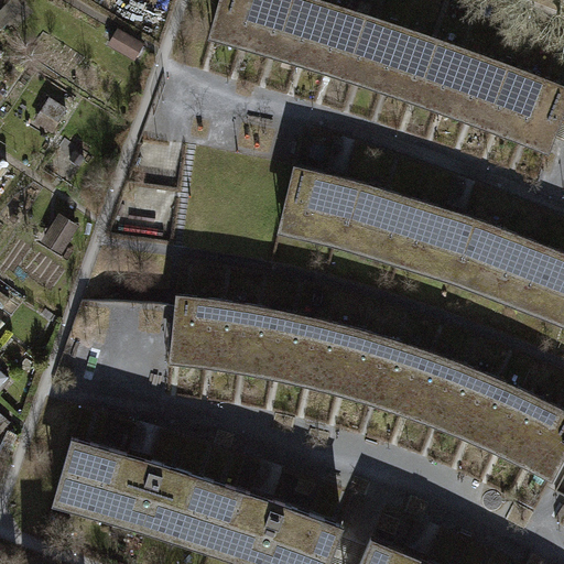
[(219,0),(213,23),(245,32),(252,0),(219,0)]
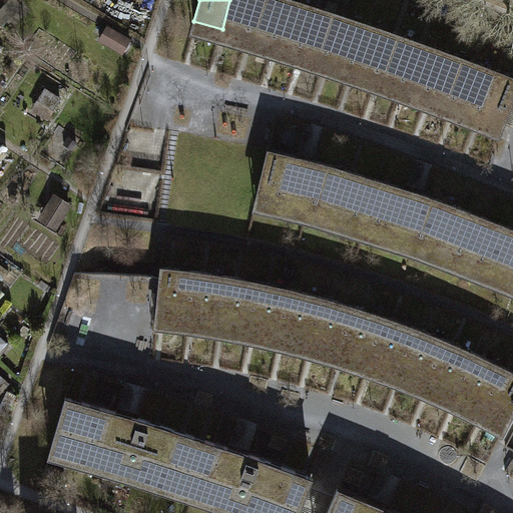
[(257,0),(229,0),(222,29),(247,35),(257,0)]
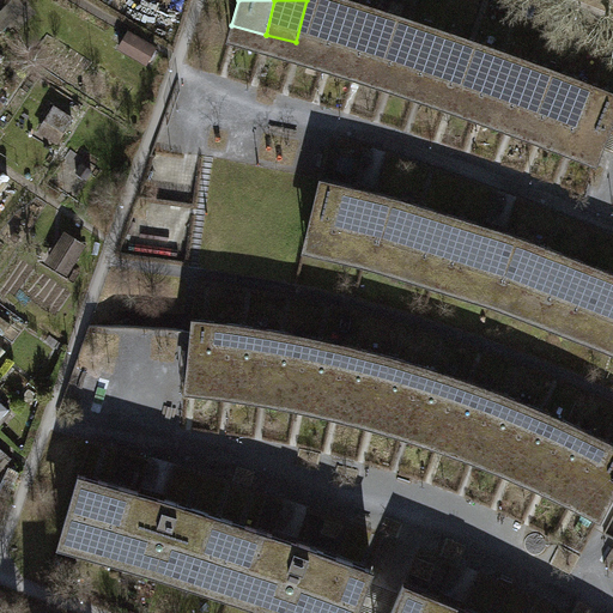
[(341,0),(307,0),(296,42),(326,52),(341,0)]
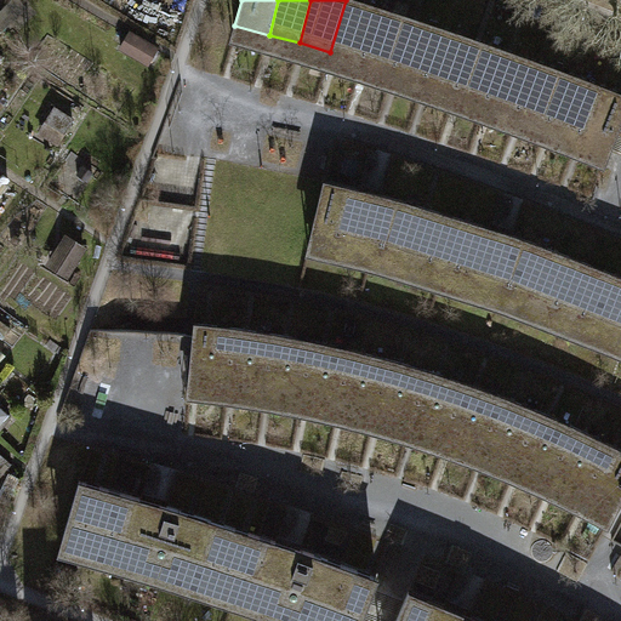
[(346,0),(330,52),(360,63),(379,7),(354,0),(346,0)]
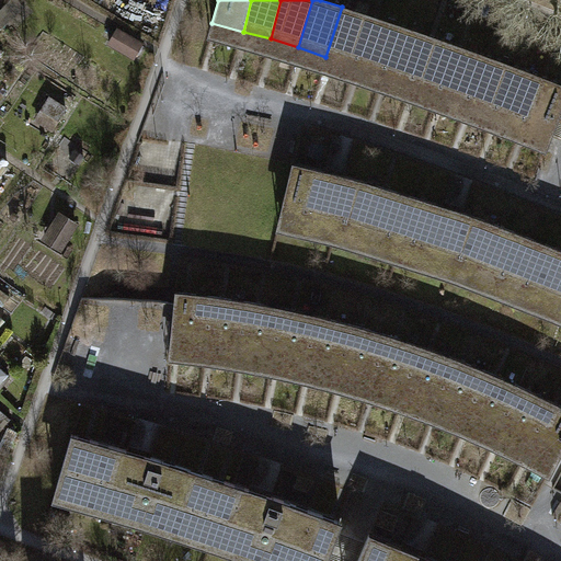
[(370,16),(342,7),(325,57),(354,66),(370,16)]
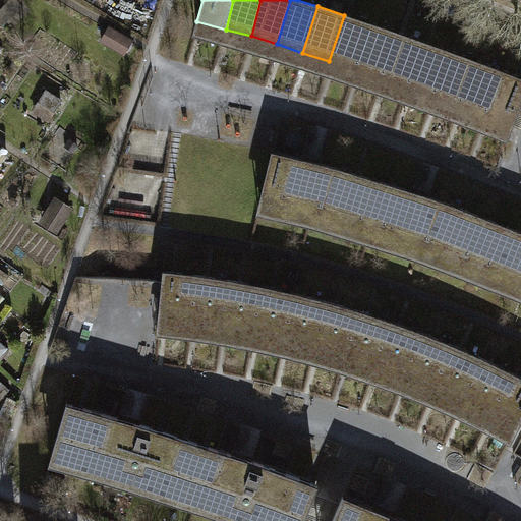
[(371,23),(344,15),(329,61),(355,70),(371,23)]
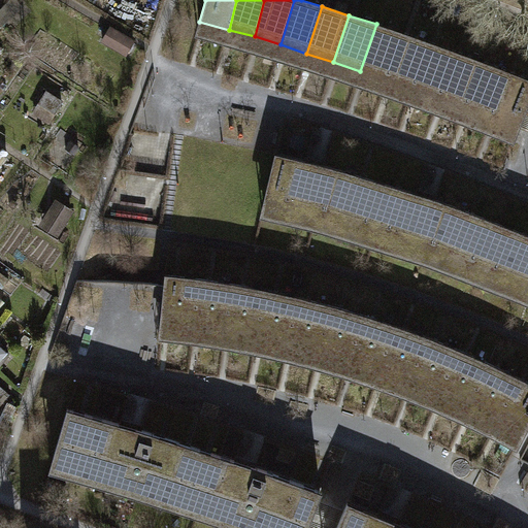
[(139,39),(112,23),(102,39),(129,56),(139,39)]
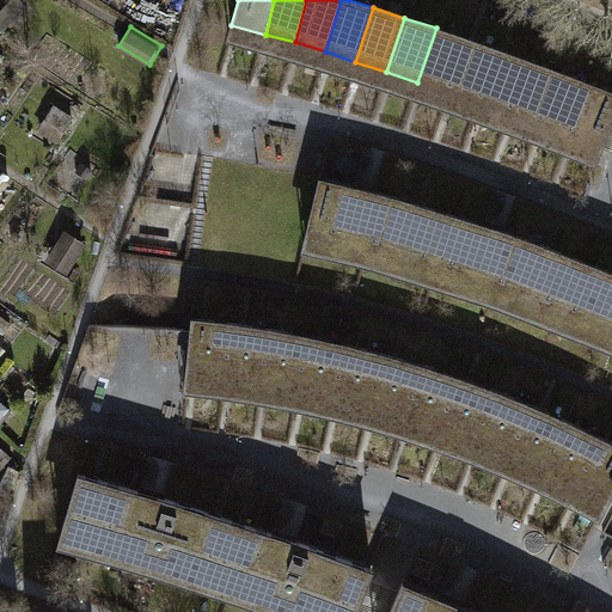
[(417,83),(447,93),(467,38),(436,28),(417,83)]
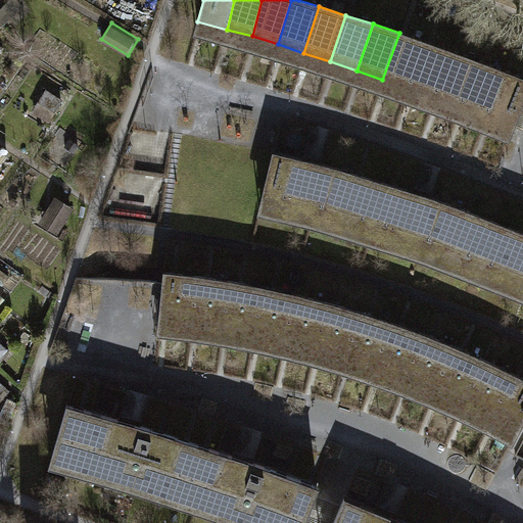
[(426,42),(399,33),(382,80),(409,88),(426,42)]
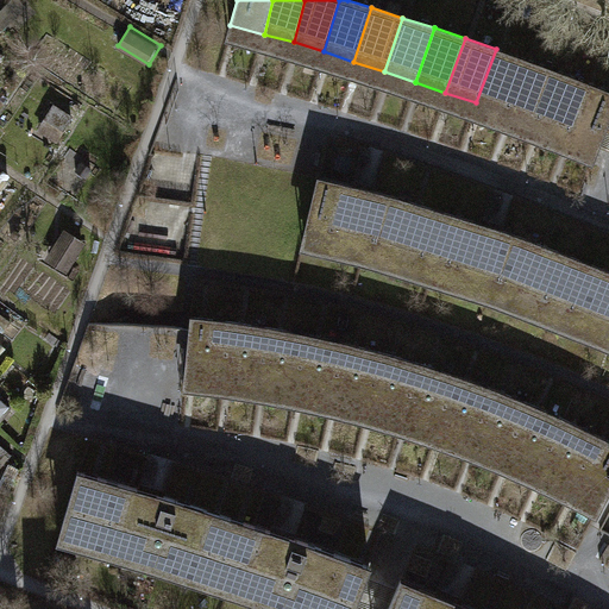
[(526,61),(496,49),(476,102),(506,114),(526,61)]
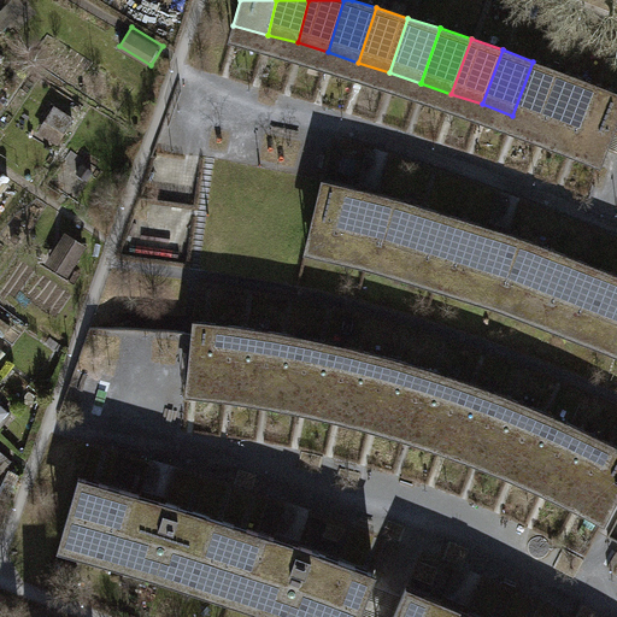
[(512,116),(542,127),(563,72),(533,62),(512,116)]
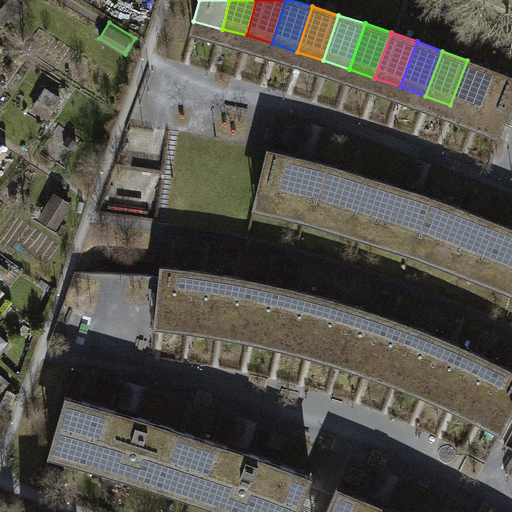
[(492,70),(467,60),(450,105),(475,115),(492,70)]
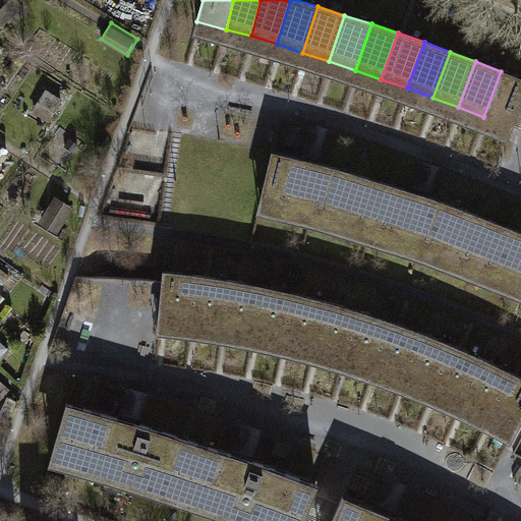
[(520,101),(520,77),(501,71),(483,117),(511,127),(520,101)]
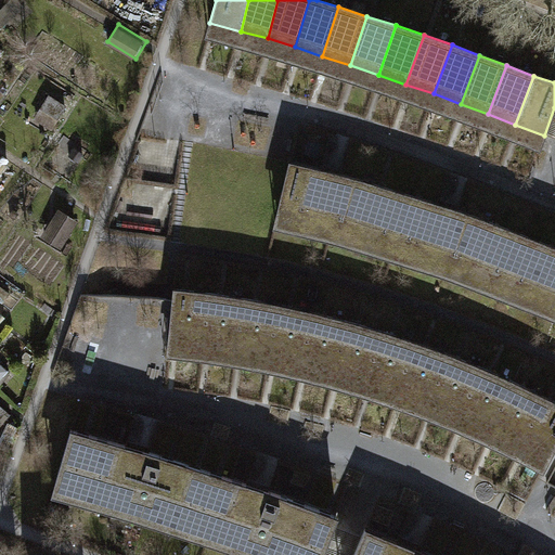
[(279,213),(392,243),(410,192),(289,162),(279,213)]
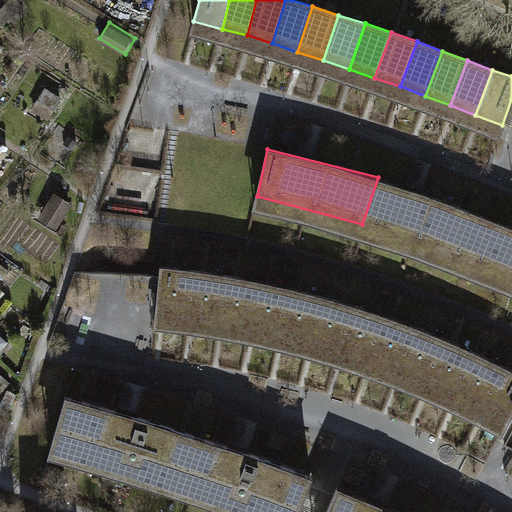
[(362,224),(466,260),(485,218),(433,197),(378,177),(362,224)]
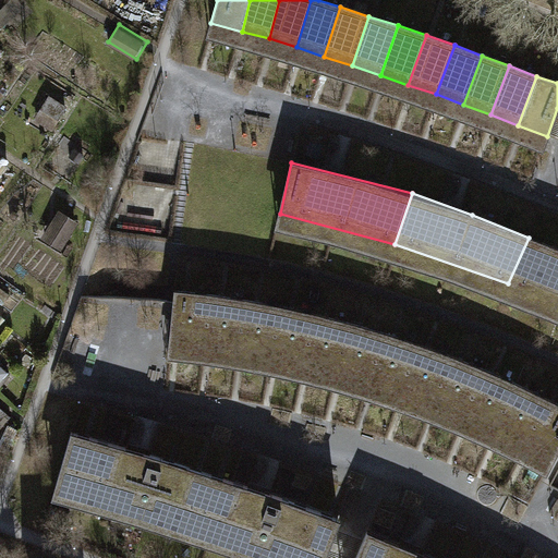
[(61,213),(43,241),(60,252),(79,225),(61,213)]
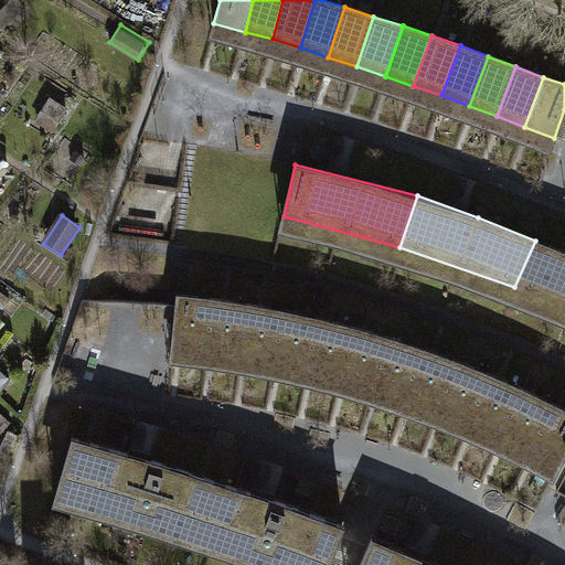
[(564,254),(535,241),(514,287),(564,311),(564,254)]
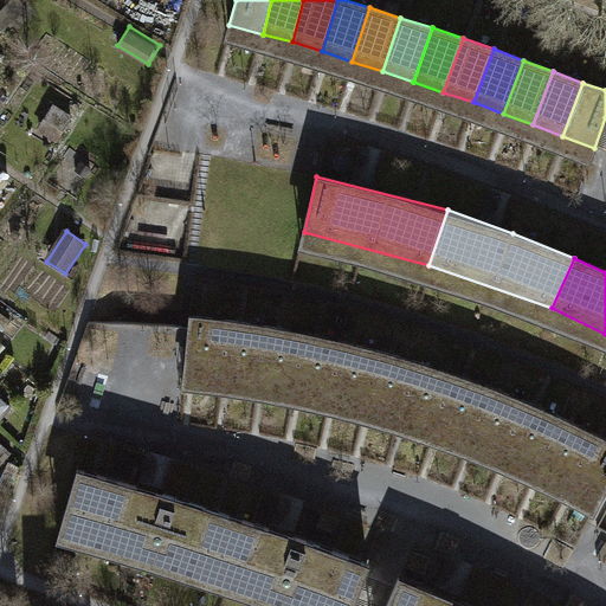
[(185,372),(221,376),(230,320),(189,317),(185,372)]
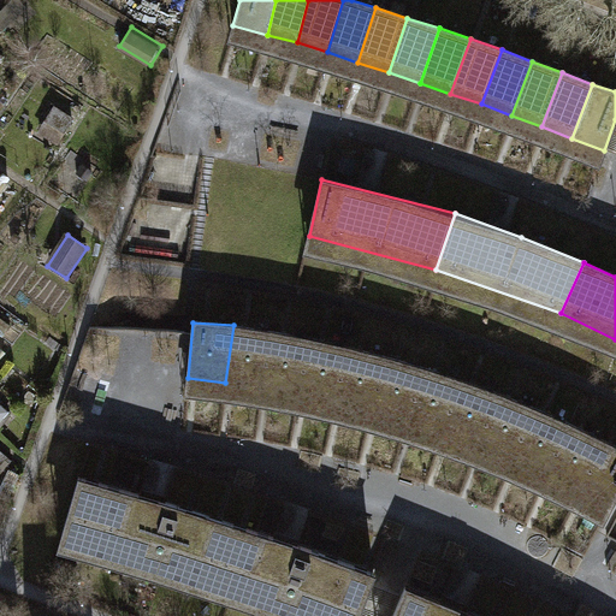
[(225,383),(262,388),(272,331),(234,325),(225,383)]
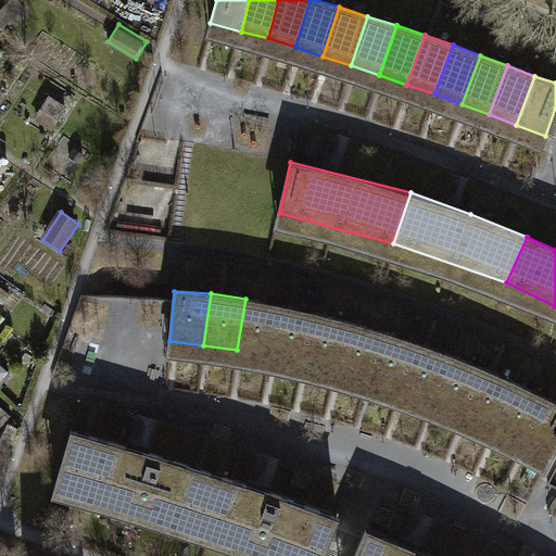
[(279,304),(245,299),(237,350),(269,356),(279,304)]
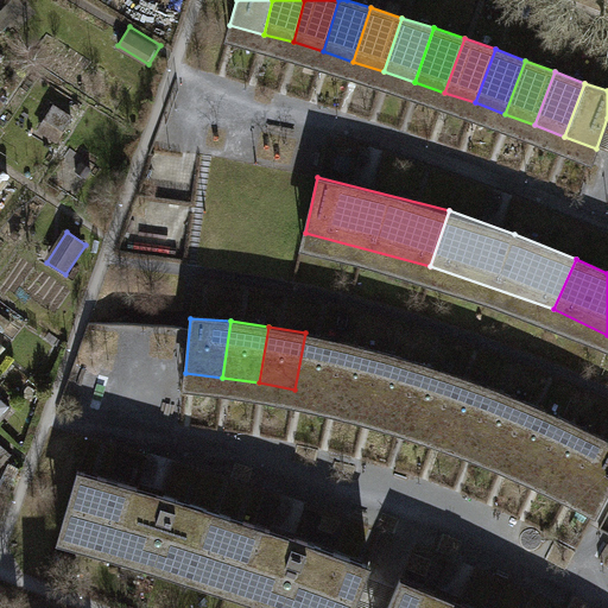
[(295,390),(330,398),(343,342),(305,333),(295,390)]
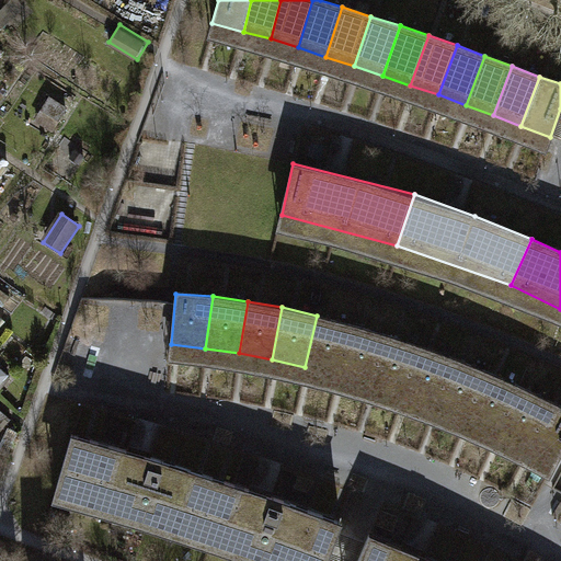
[(305,367),(338,376),(354,324),(317,316),(305,367)]
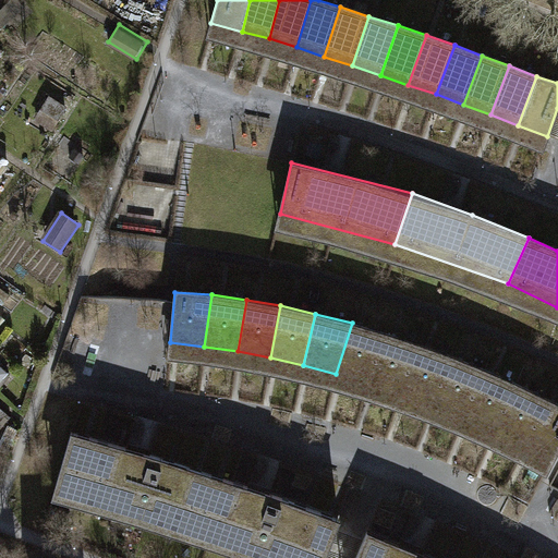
[(383,332),(352,323),(336,374),(368,383),(383,332)]
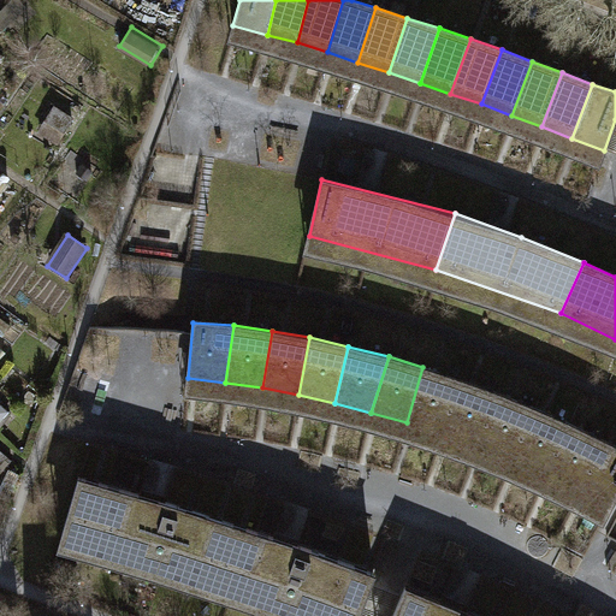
[(407,422),(443,436),(461,380),(422,367),(407,422)]
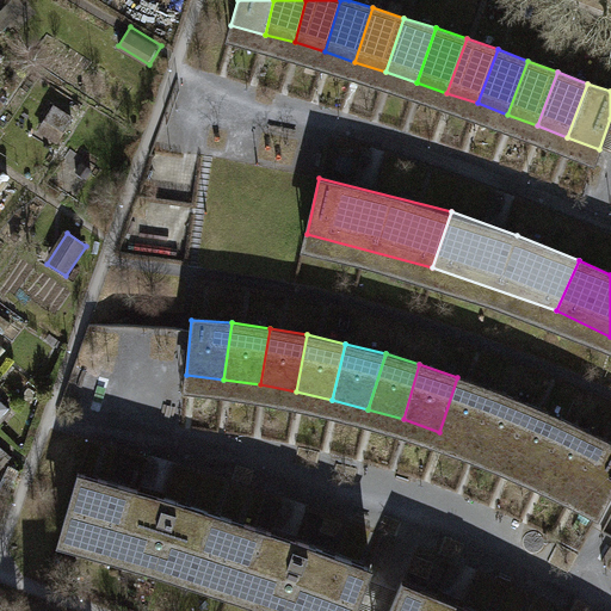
[(439,432),(473,444),(495,390),(457,377),(439,432)]
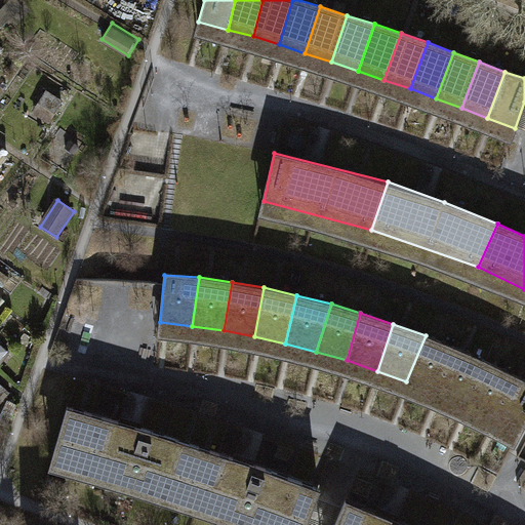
[(456,348),(426,335),(406,381),(436,393),(456,348)]
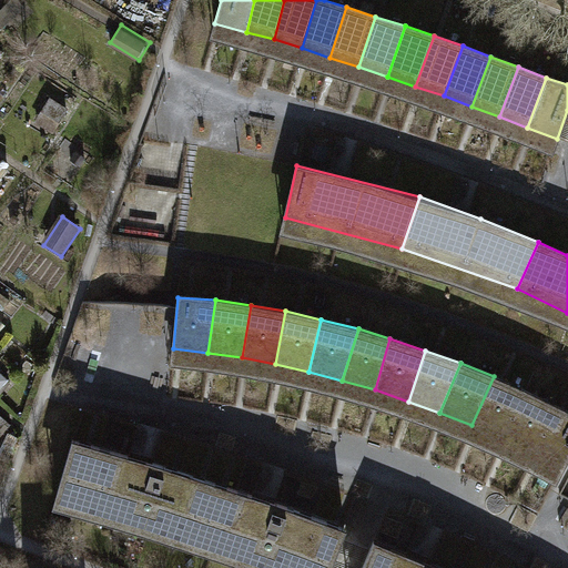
[(472,425),(503,439),(525,389),(494,376),(472,425)]
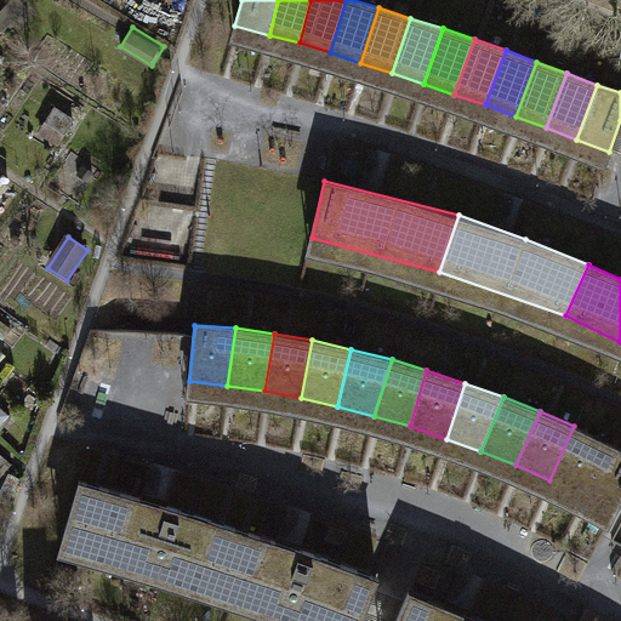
[(550,480),(585,497),(610,444),(574,426),(550,480)]
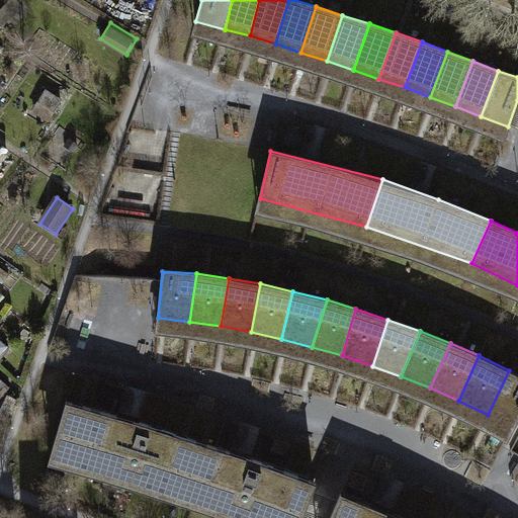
[(517,416),(517,374),(509,370),(488,415),(513,427),(517,416)]
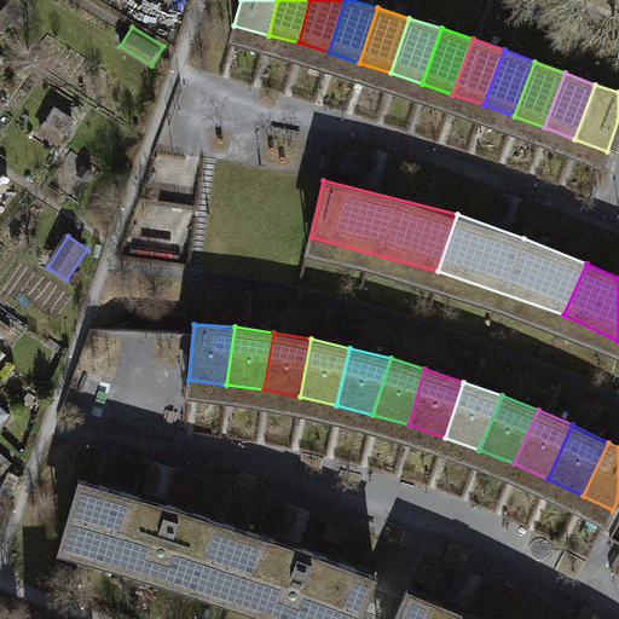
[(63,533),(235,588),(253,532),(80,479),(63,533)]
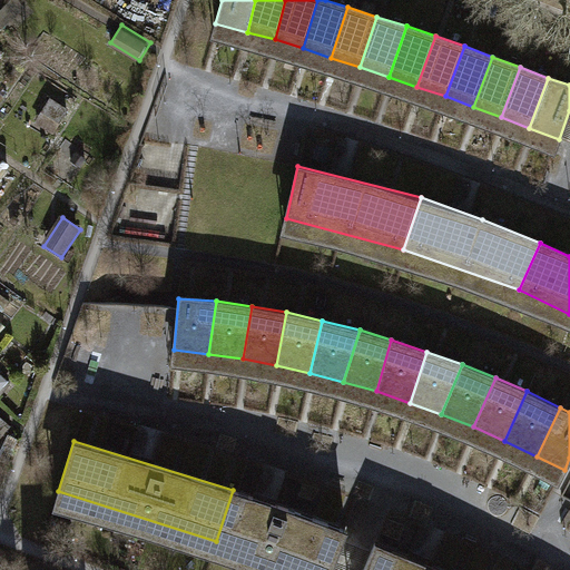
[(331,569),(344,529),(233,490),(216,541),(304,569),(331,569)]
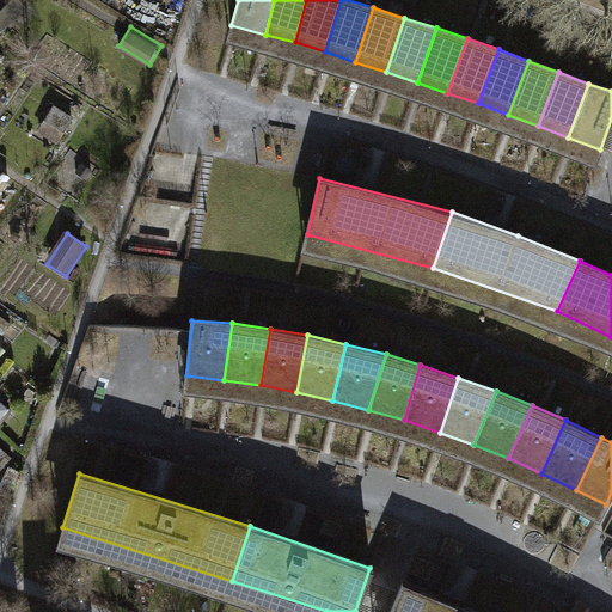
[(470,611),(404,582),(392,611),(470,611)]
